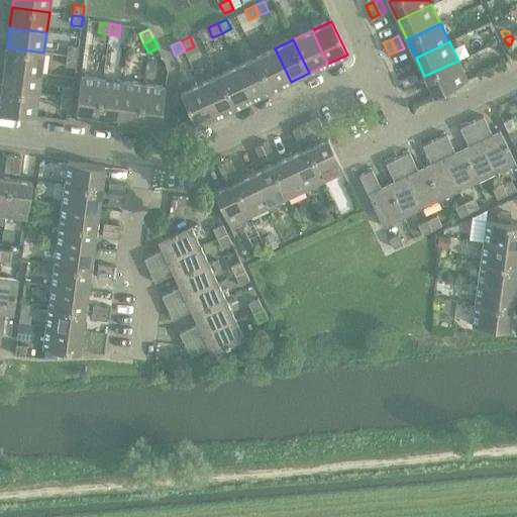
[(68,45),(67,56),(77,58),(79,46),(68,45)]
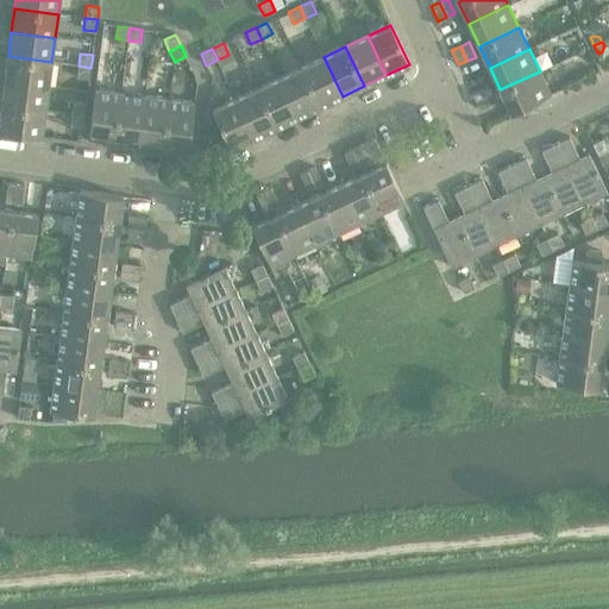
[(8,56),(5,80),(48,86),(51,62),(8,56)]
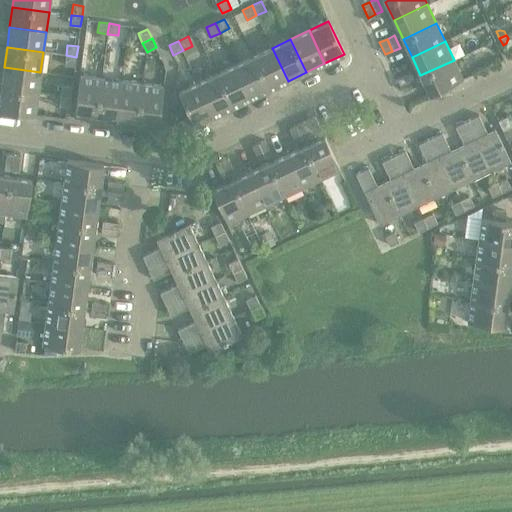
[(272,48),(253,57),(269,90),(288,81),(272,48)]
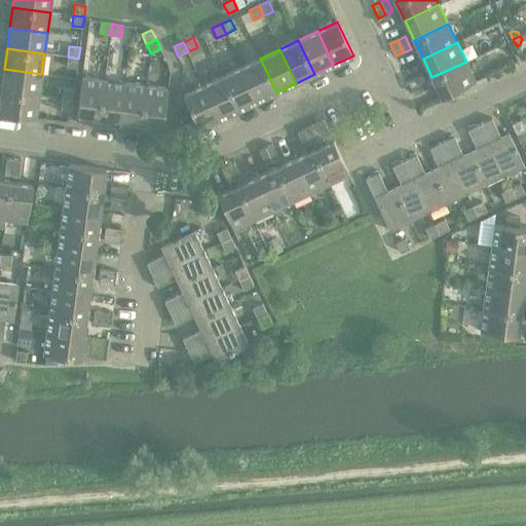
[(78,59),(68,57),(67,67),(77,69),(78,59)]
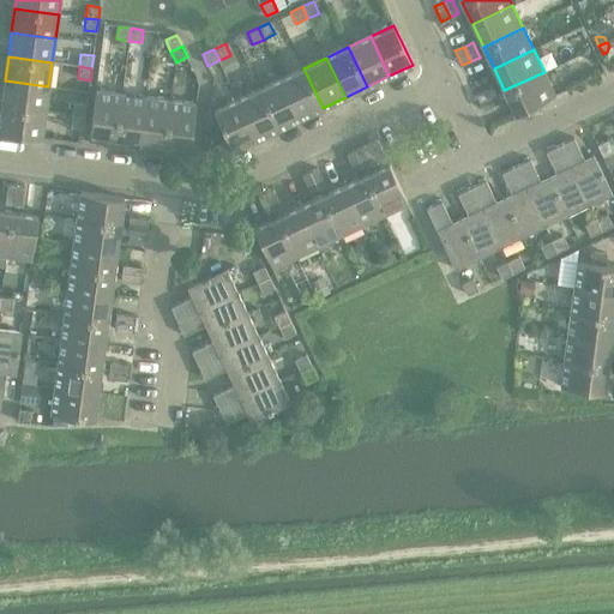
[(304,68),(282,78),(301,119),(323,108),(304,68)]
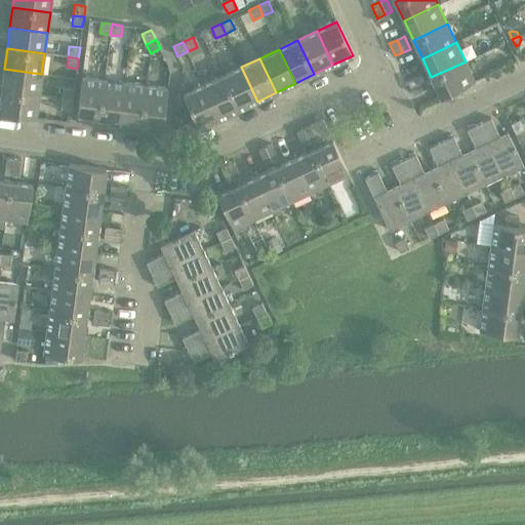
[(466,62),(431,77),(441,97),(475,81),(466,62)]
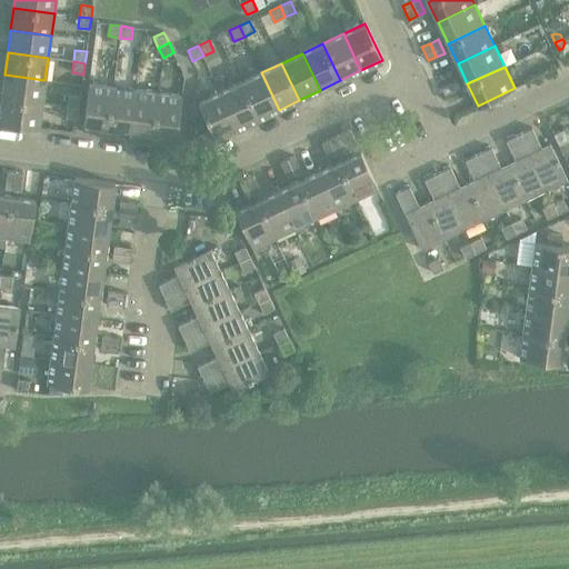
[(261,72),(240,82),(258,119),(279,110),(261,72)]
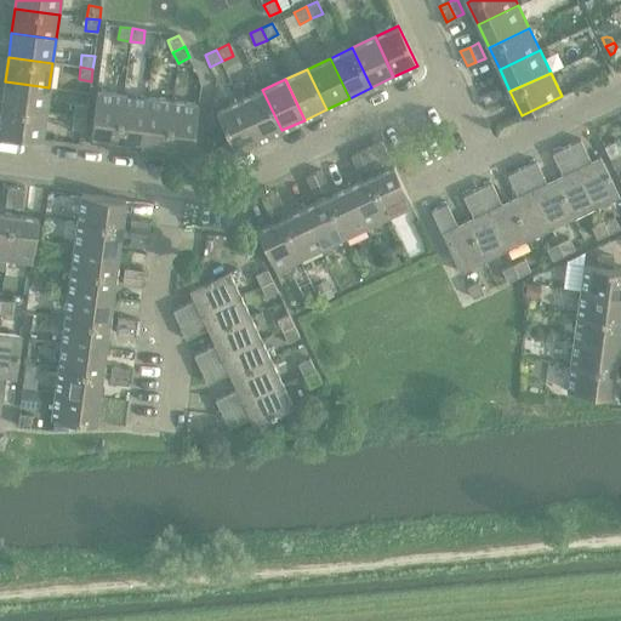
[(5,81),(1,107),(46,113),(49,87),(5,81)]
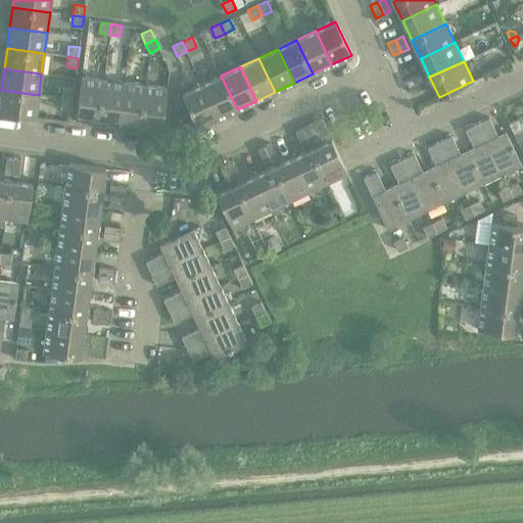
[(420,74),(413,78),(419,90),(426,87),(420,74)]
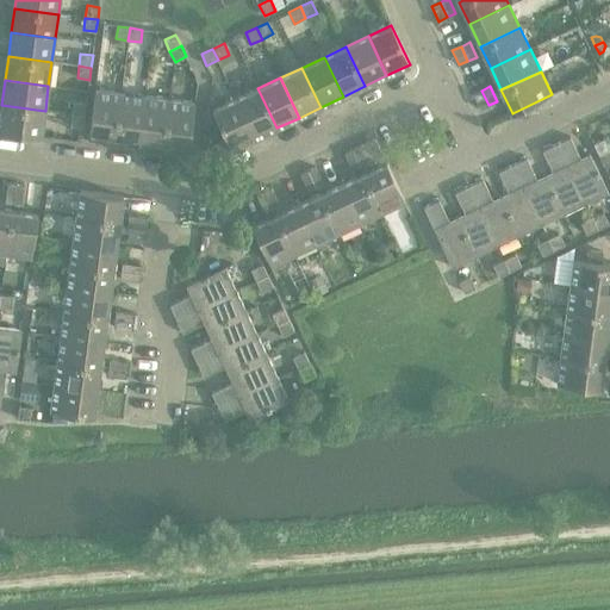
[(257,88),(236,99),(255,138),(277,128),(257,88)]
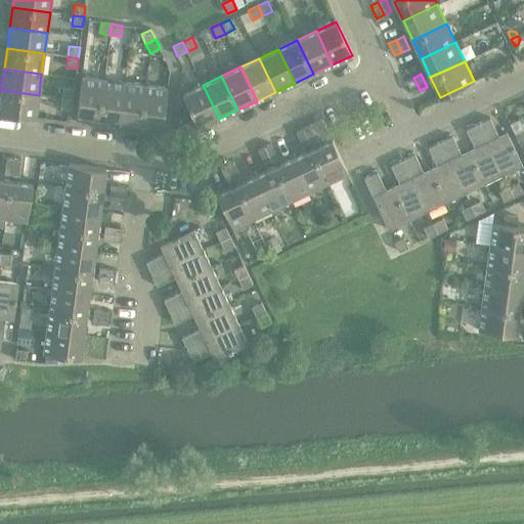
[(77,115),(99,118),(103,80),(82,77),(77,115)]
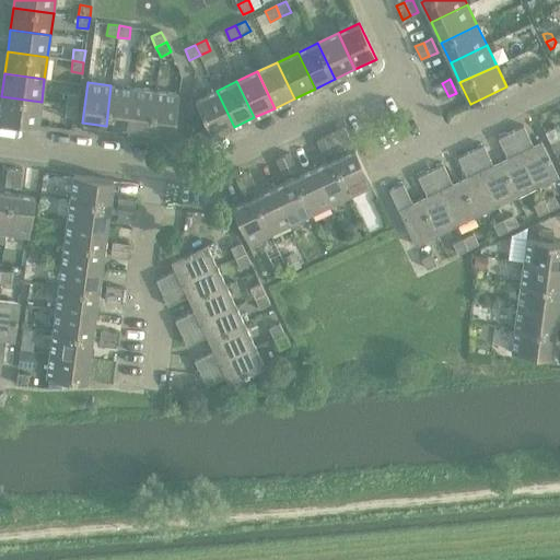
[(448,96),(442,83),(434,86),(441,100),(448,96)]
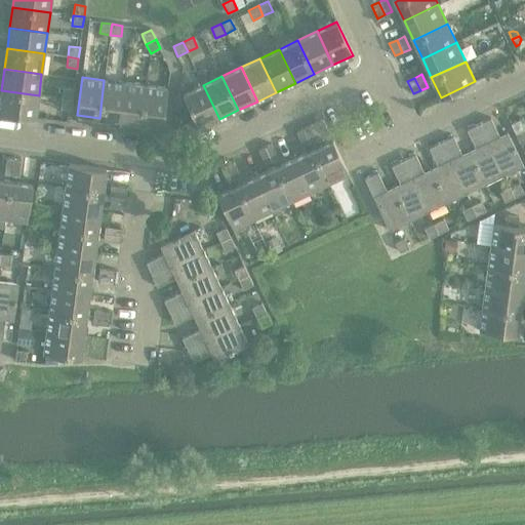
[(104,80),(99,118),(120,120),(125,83),(104,80)]
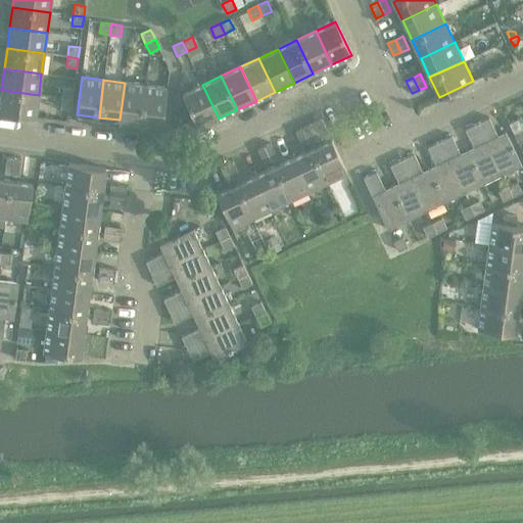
[(125,83),(120,120),(140,123),(145,85),(125,83)]
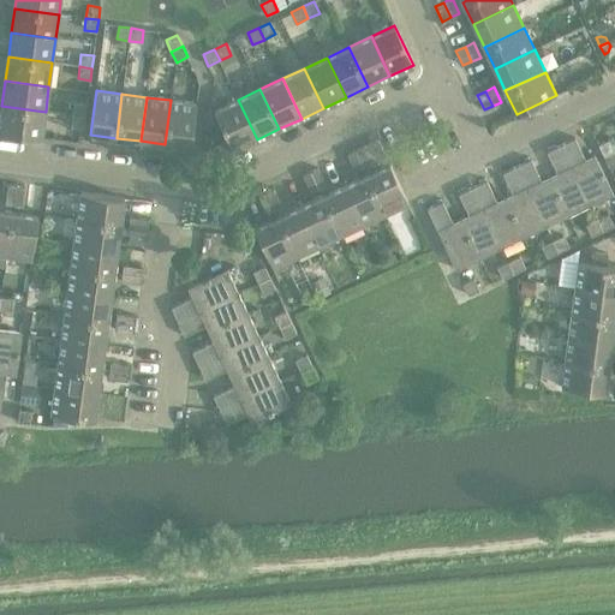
[(171,100),(165,144),(190,148),(196,103),(171,100)]
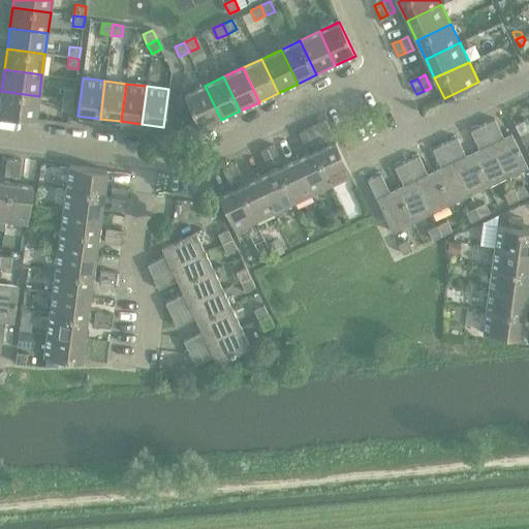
[(221,120),(205,86),(184,95),(200,129),(221,120)]
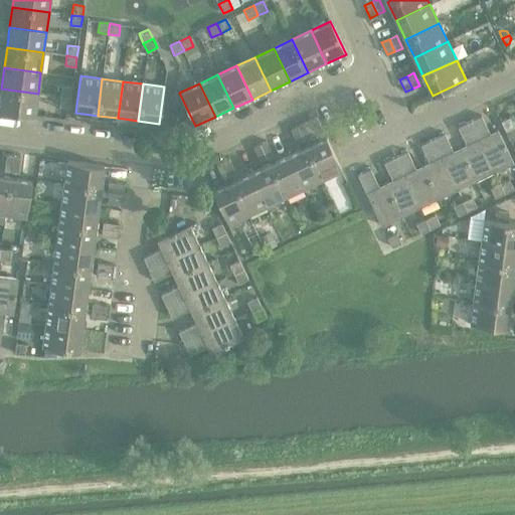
[(62,86),(61,97),(71,98),(72,88),(62,86)]
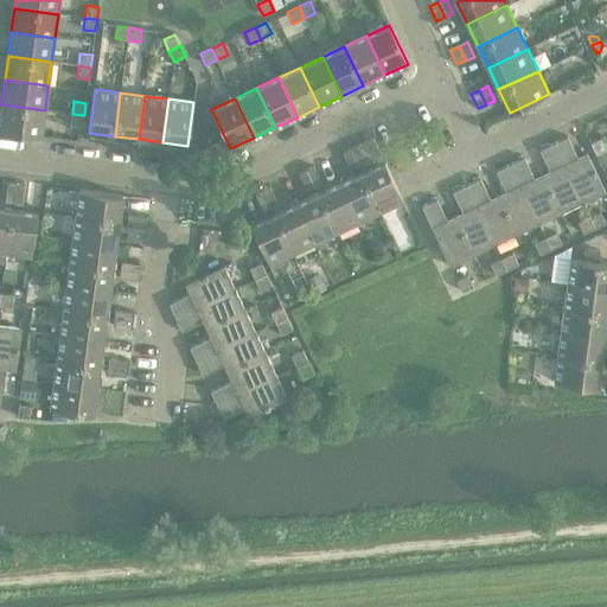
[(45,110),(1,104),(0,115),(0,129),(42,135),(45,110)]
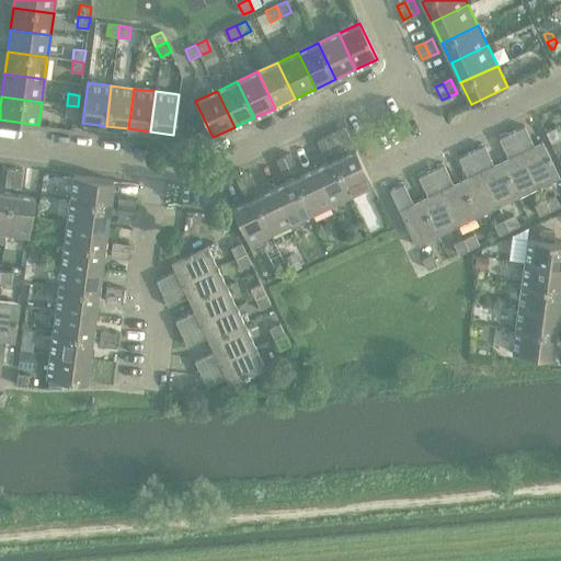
[(78,106),(67,105),(65,116),(77,117),(78,106)]
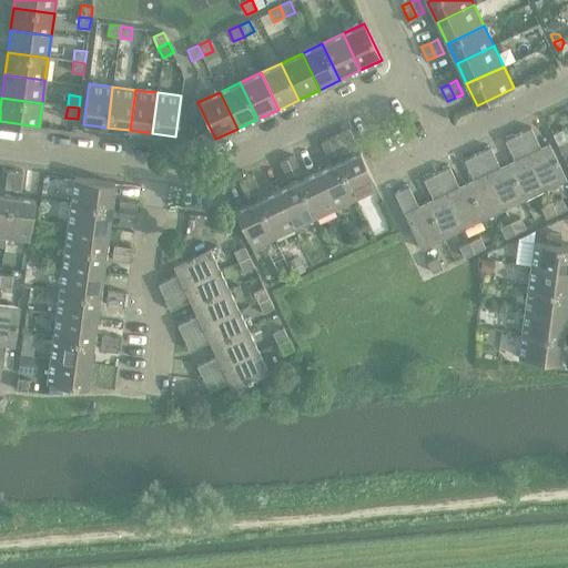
[(531,128),(518,134),(545,190),(567,180),(549,143),(540,148),(531,128)]
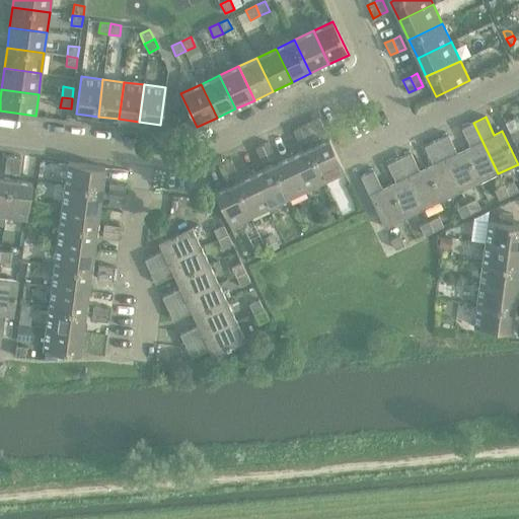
[(505,122),(509,132),(518,127),(515,118),(505,122)]
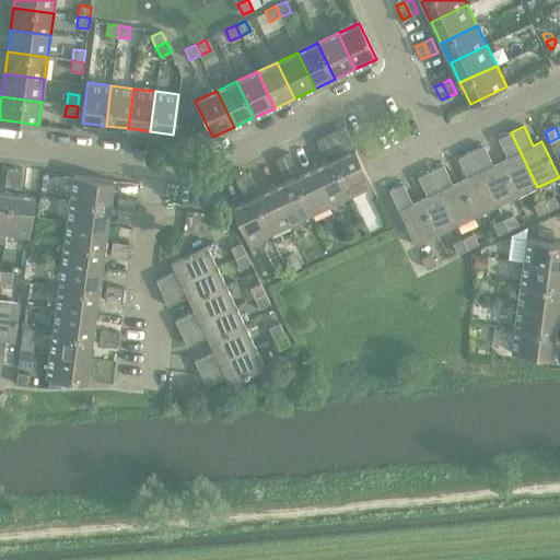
[(506,158),(500,161),(517,197),(537,187),(511,132),(498,138),(506,158)]
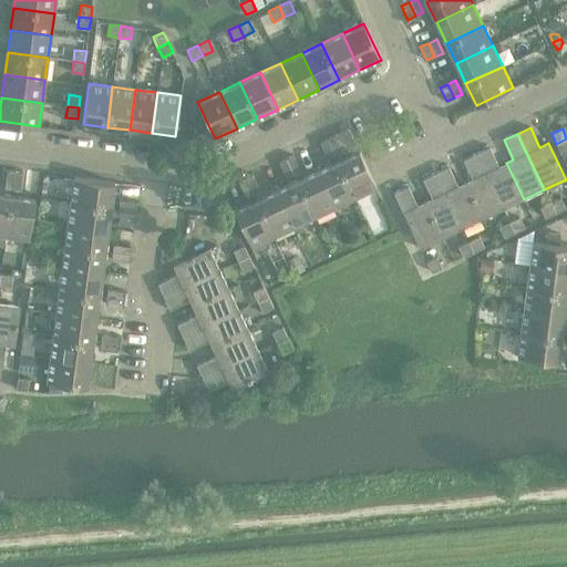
[(320,143),(323,151),(338,144),(333,136),(320,143)]
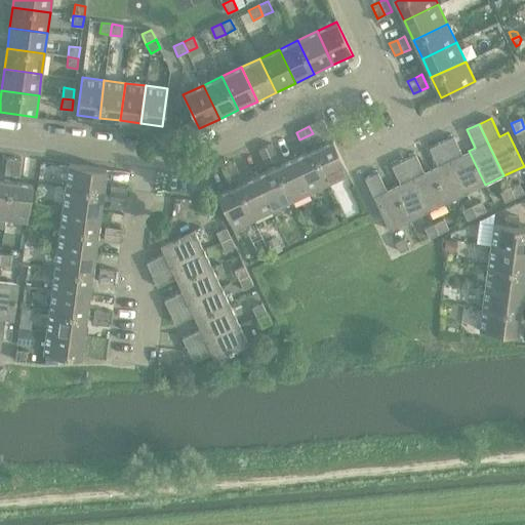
[(524,128),(515,133),(520,143),(524,139),(524,128)]
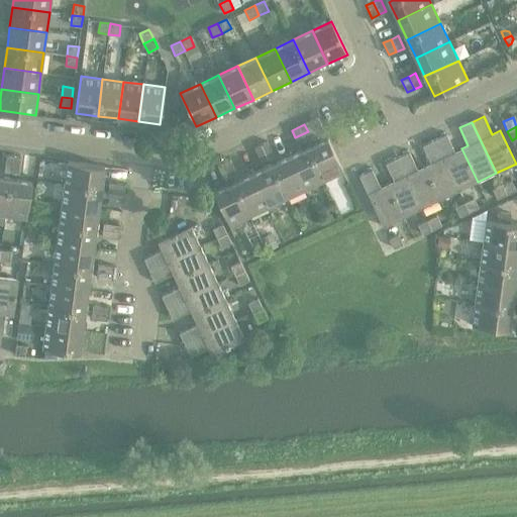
[(308,131),(295,137),(299,144),(311,138),(308,131)]
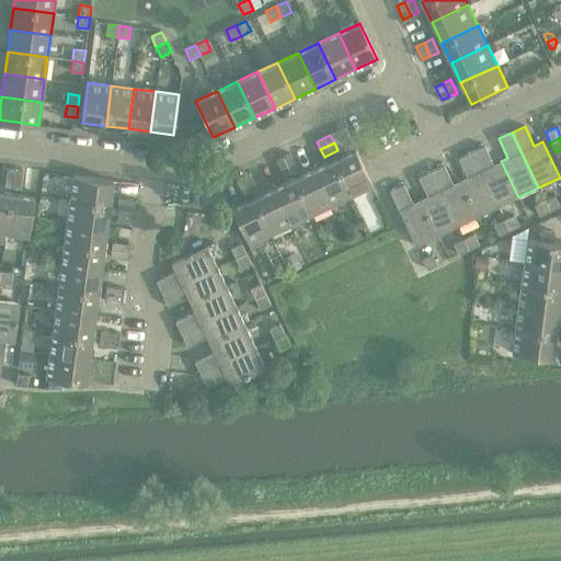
[(484,146),(471,151),(497,207),(518,197),(501,161),(493,164),(484,146)]
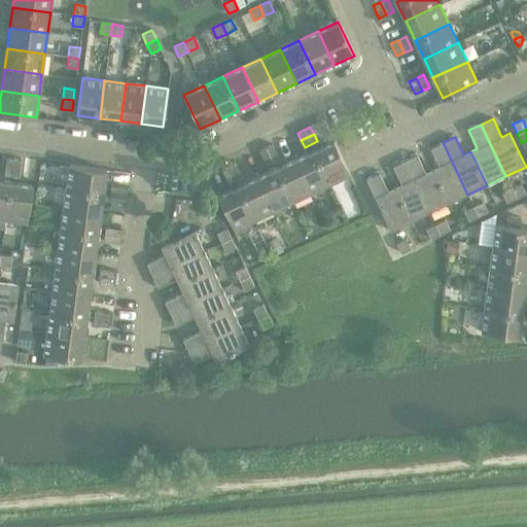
[(334,141),(314,150),(330,184),(350,175),(334,141)]
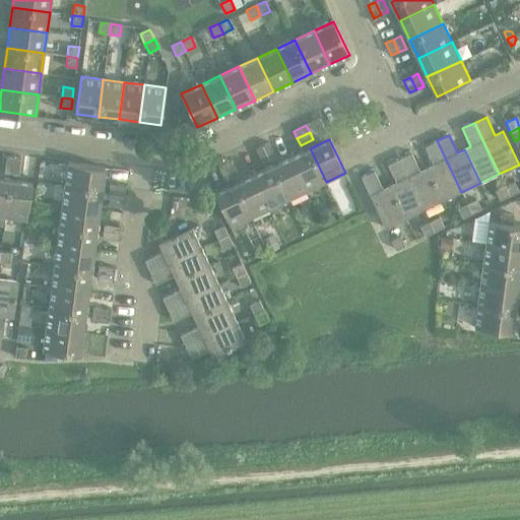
[(434,164),(427,168),(443,201),(461,192),(437,140),(425,146),(434,164)]
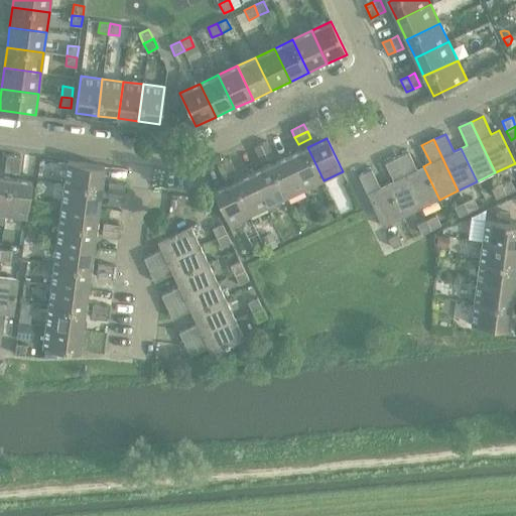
[(254,147),(258,154),(270,148),(267,141),(254,147)]
